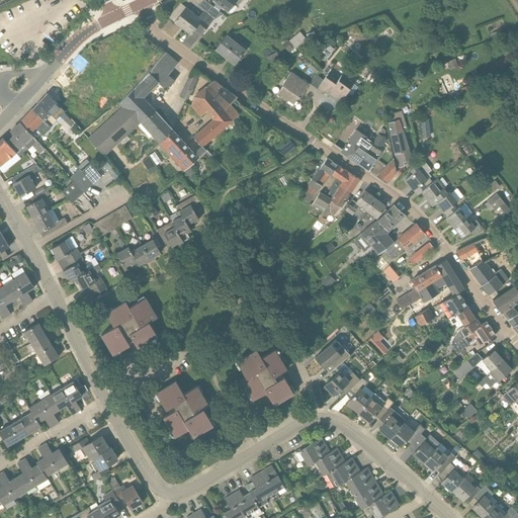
[(211,17),(223,14),(204,0),(202,0),(198,6),(211,17)]
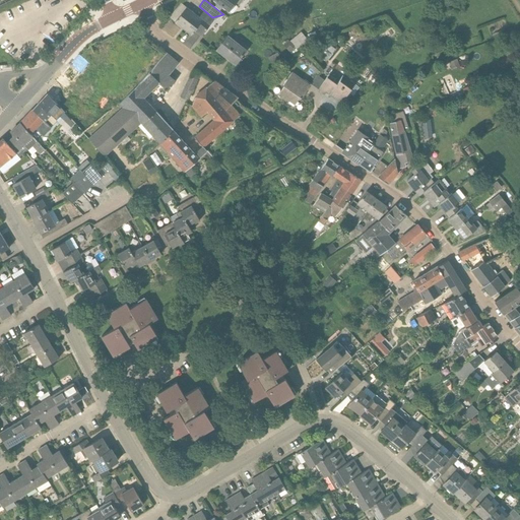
[(215,0),(229,10),(234,4),(238,7),(242,0),(215,0)]
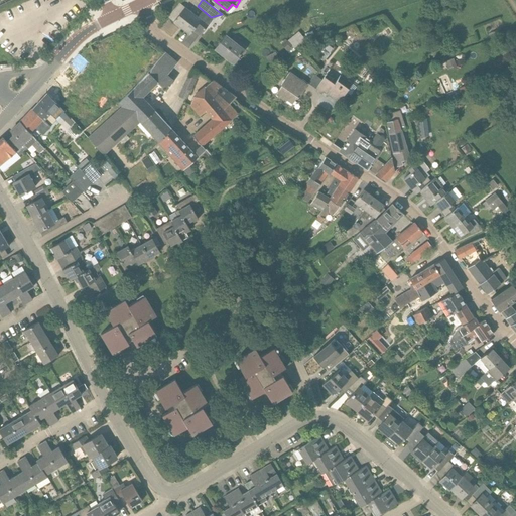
[(184,7),(173,21),(189,34),(201,20),(184,7)]
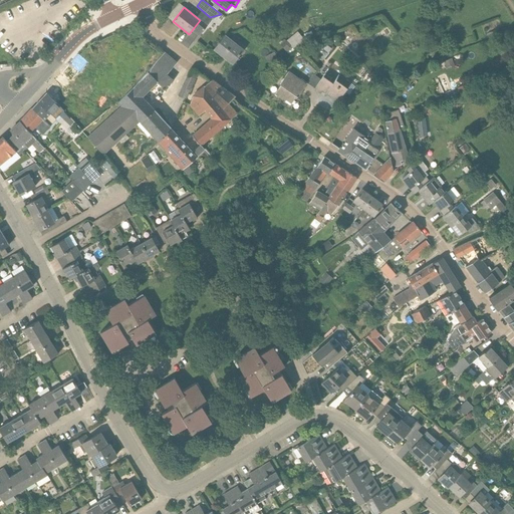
[(243,49),(226,35),(215,49),(232,63),(243,49)]
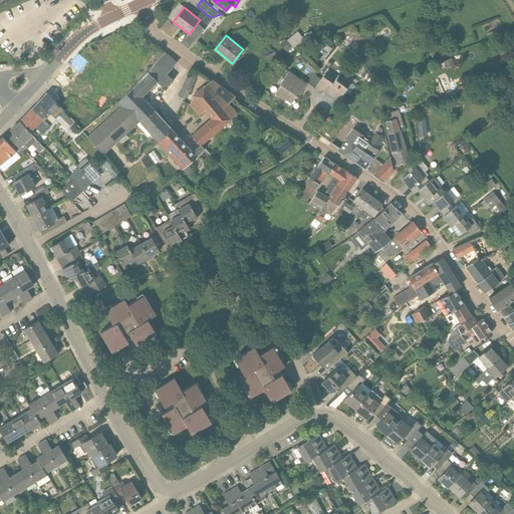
[(298,48),(301,46),(294,37),(287,41),(286,38),(280,43),(288,55),(299,50),(298,48)]
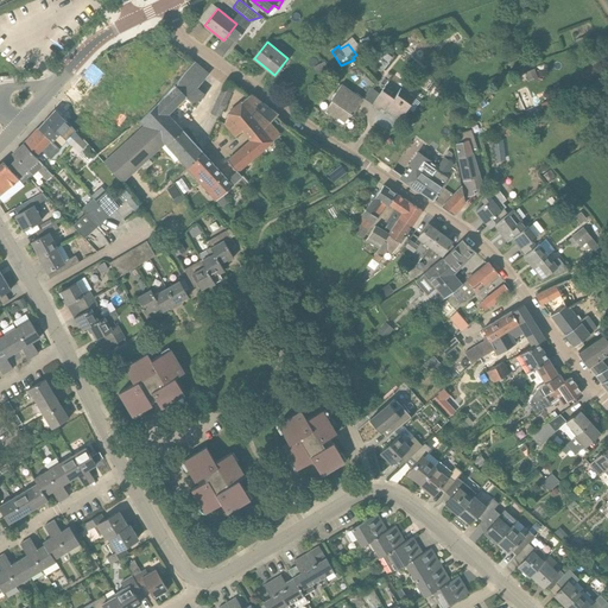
[(73,82),(86,94),(107,71),(94,59),(73,82)]
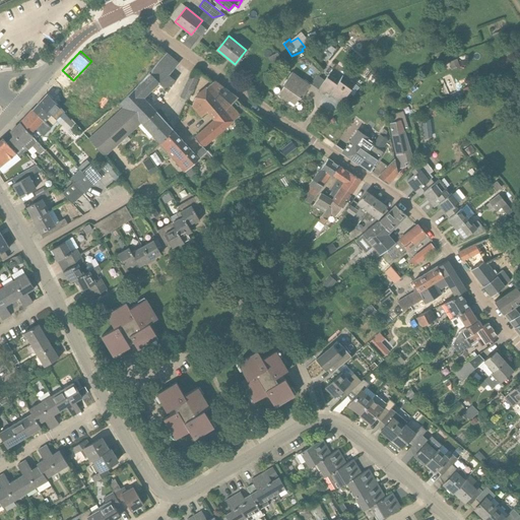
[(159,143),(174,130),(144,98),(159,83),(168,91),(175,82),(168,76),(179,64),(167,53),(149,72),(142,81),(135,75),(128,83),(134,89),(119,104),(122,108),(88,138),(105,156),(122,141),(125,144),(131,139),(127,136),(138,126),(149,139),(152,136),(159,143)]
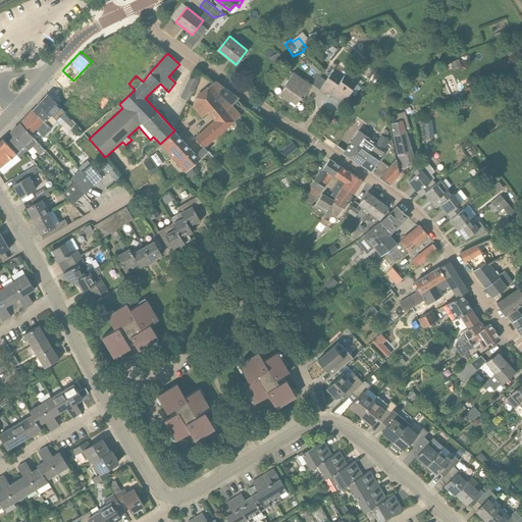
[(317,75),(321,70),(314,64),(310,68),(317,75)]
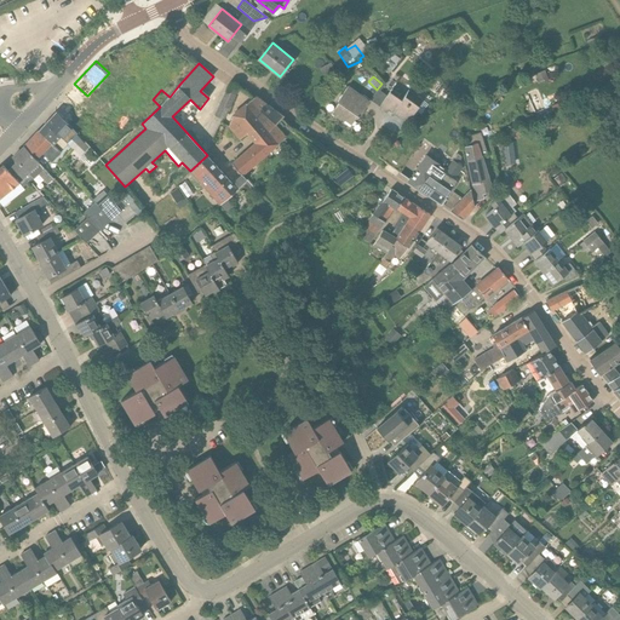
[(363,112),(372,101),(371,99),(363,95),(363,96),(349,86),(336,104),(338,105),(332,114),(342,120),(343,118),(351,125),(352,125),(359,116),(360,118),(363,112)]
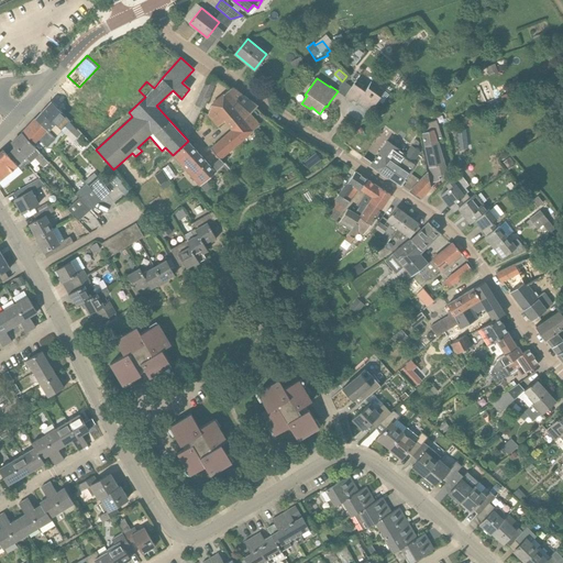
[(356,81),(352,87),(345,97),(344,98),(351,103),(353,100),(367,111),(371,106),(373,107),(378,100),(384,91),(372,83),(365,91),(362,88),(363,86),(356,81)]
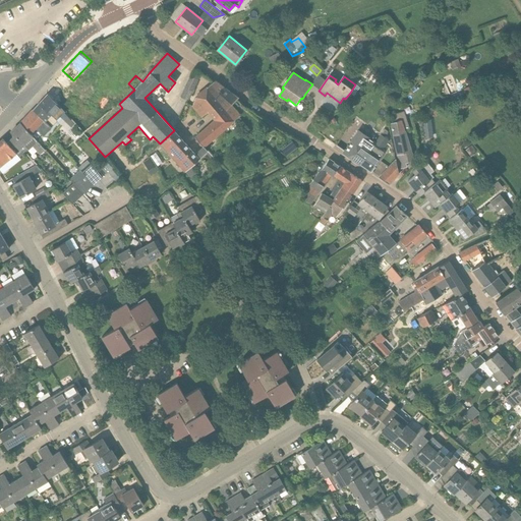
[(181,98),(187,101),(197,79),(190,76),(181,98)]
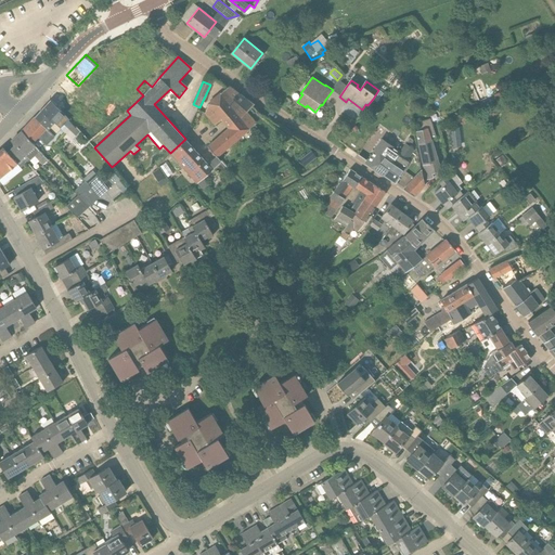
[(229,128),(246,112),(254,104),(229,87),(209,104),(206,113),(216,125),(222,119),(229,128)]
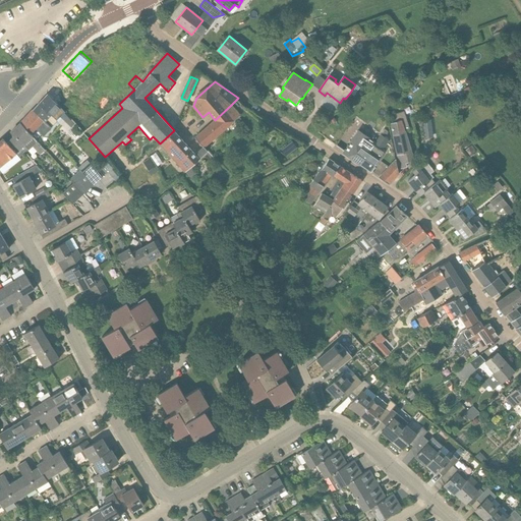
[(460,92),(462,96),(481,88),(479,83),(460,92)]
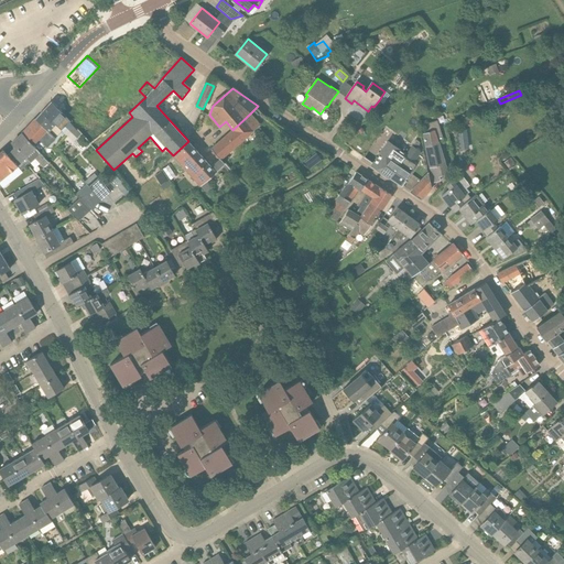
[(35,119),(55,138),(62,131),(71,121),(58,110),(51,102),(35,119)]
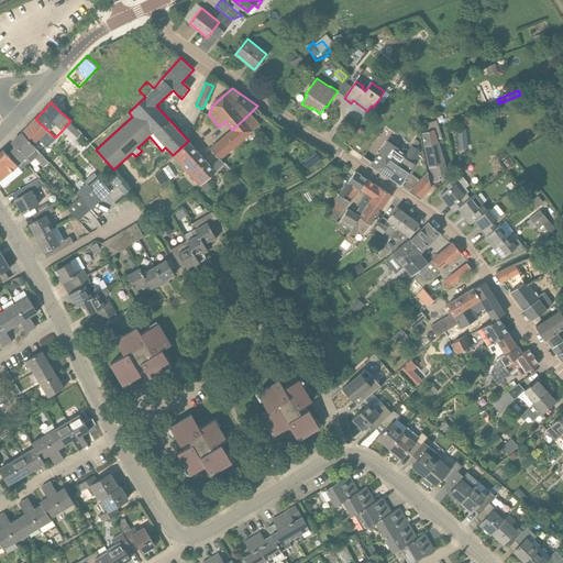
[(510,112),(519,112),(520,105),(511,103),(510,112)]
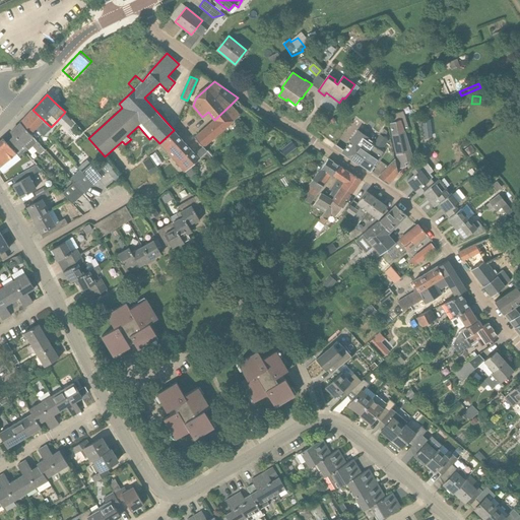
[(200,150),(204,147),(203,146),(240,115),(231,105),(214,120),(195,137),(197,139),(193,143),(200,150)]
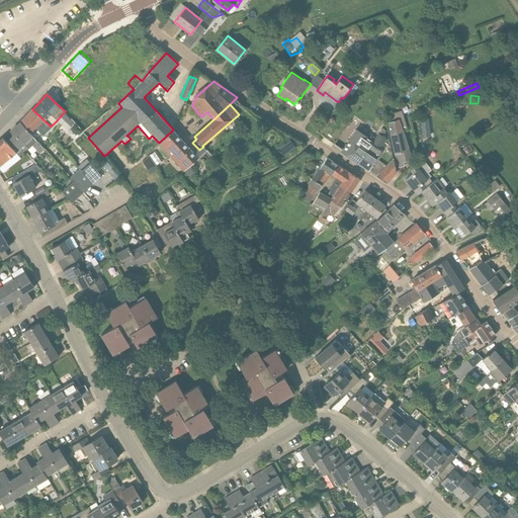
[(45,134),(51,126),(32,109),(24,118),(19,123),(31,134),(37,126),(45,134)]
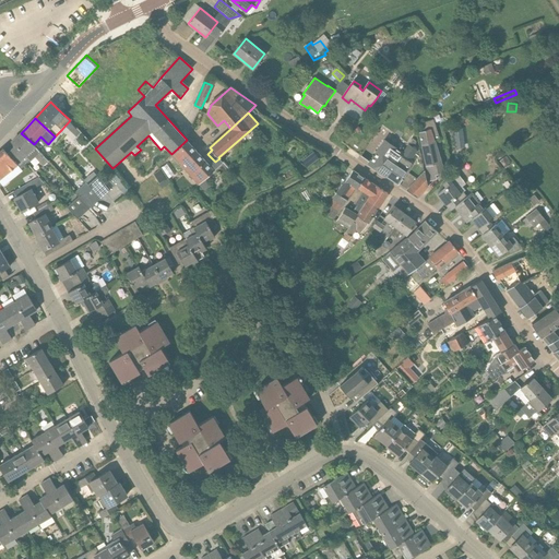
[(435,175),(444,171),(435,141),(440,139),(435,119),(423,123),(425,131),(418,133),(420,145),(421,145),(429,181),(436,179),(435,175)]
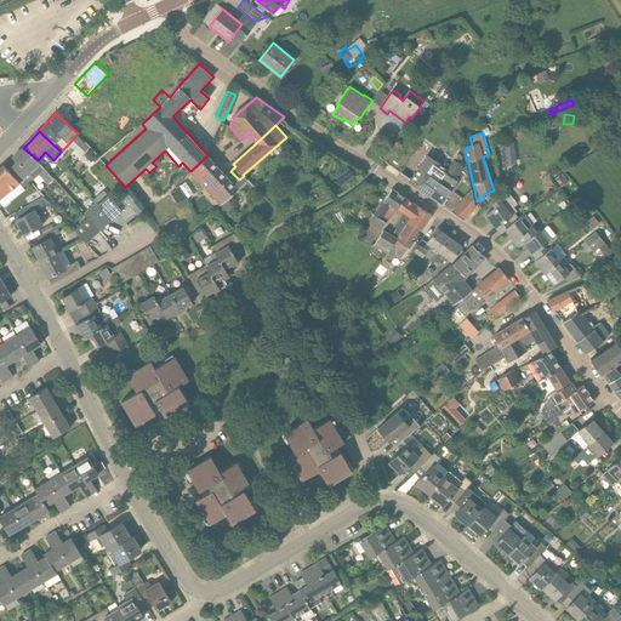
[(516,142),(506,143),(508,164),(518,163),(516,142)]
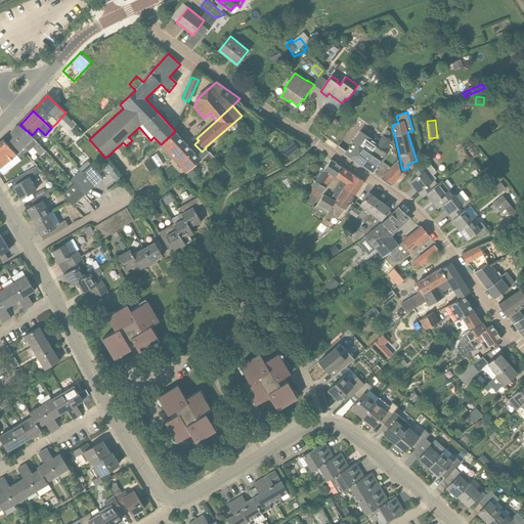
[(11,140),(24,156),(25,154),(26,155),(29,151),(29,150),(33,146),(41,156),(45,151),(32,135),(19,125),(10,133),(15,137),(11,140)]
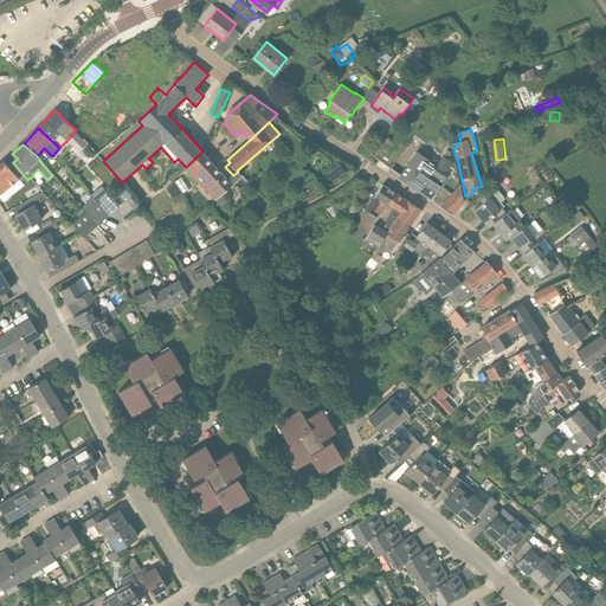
[(238,172),(233,175),(229,181),(202,152),(186,167),(185,168),(223,207),(229,202),(221,194),(242,176),(238,172)]
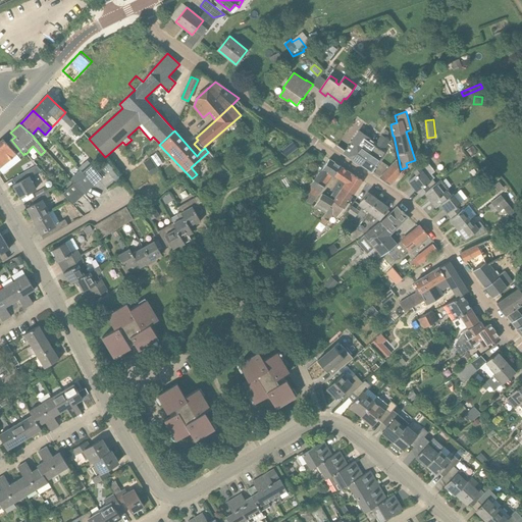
[(345,153),(360,164),(375,143),(368,138),(366,141),(358,135),(345,153)]
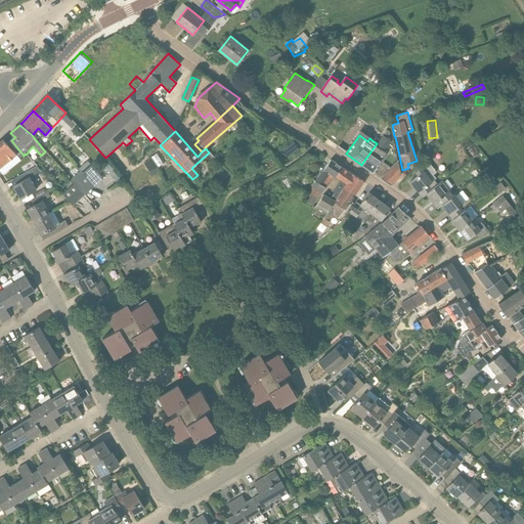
[(373,173),(374,172),(386,154),(381,149),(382,148),(384,149),(391,141),(383,136),(377,143),(361,165),(373,173)]
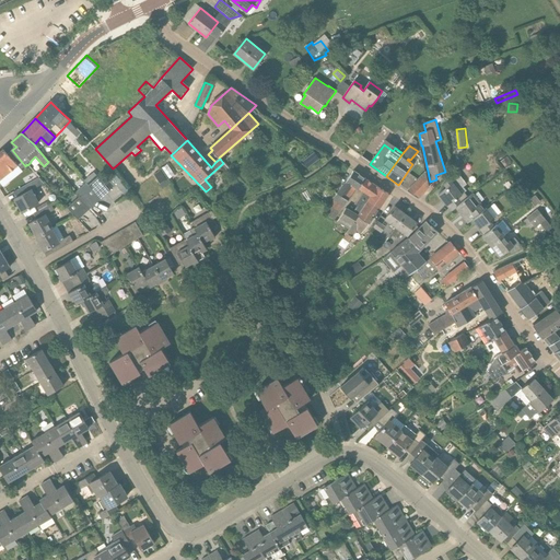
[(21,170),(25,166),(12,150),(7,154),(3,150),(0,151),(0,178),(16,166),(21,170)]
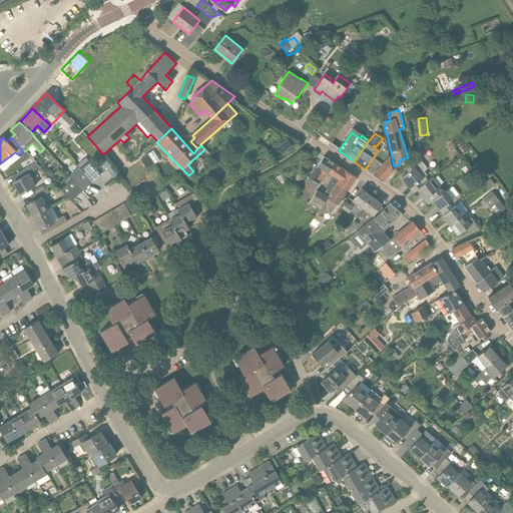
[(344,173),(333,166),(335,163),(324,156),(316,168),(316,167),(309,177),(297,195),(306,201),(327,173),(328,174),(329,173),(334,176),(326,187),(328,188),(324,194),(317,191),(310,202),(309,202),(308,203),(319,209),(314,218),(320,221),(323,217),(327,212),(331,214),(338,205),(348,189),(356,177),(346,170),(344,173)]
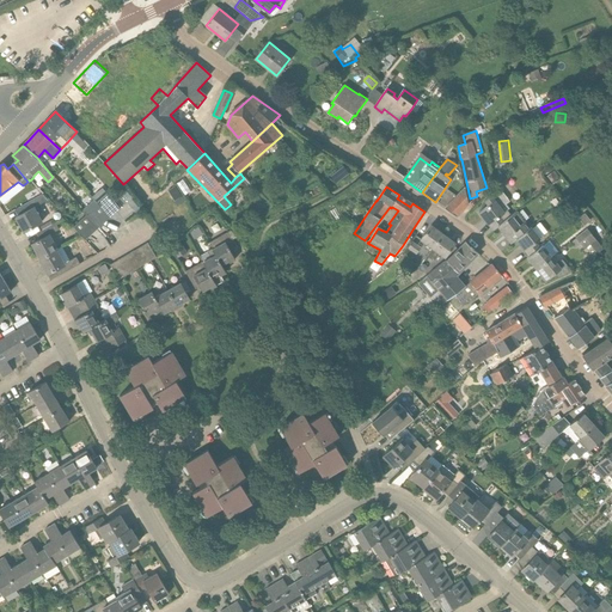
[(445,208),(448,210),(457,216),(469,203),(466,196),(465,187),(464,187),(457,195),(446,207),(445,208)]
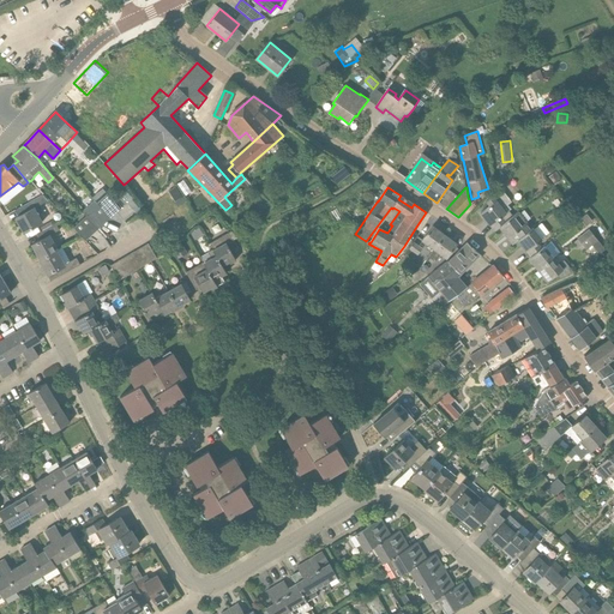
[(447,208),(458,196),(449,190),(440,203),(447,208)]
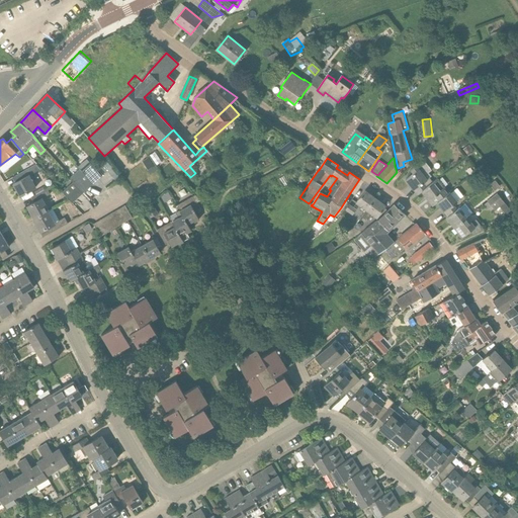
[(106,161),(99,167),(105,173),(107,172),(112,168),(106,161)]
